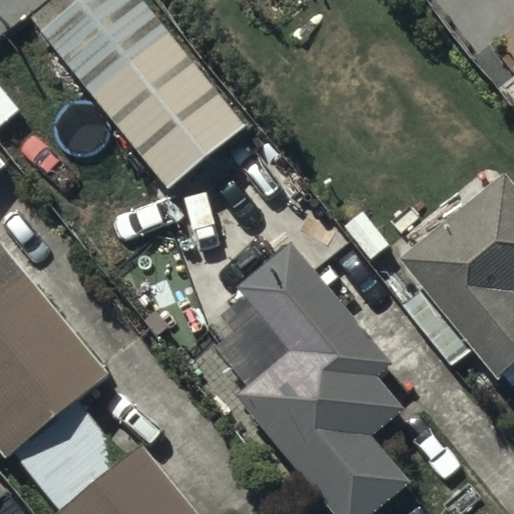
[(146,0),(47,0),(28,15),(96,101),(78,115),(114,161),(132,148),(166,192),(247,127),(146,0)]
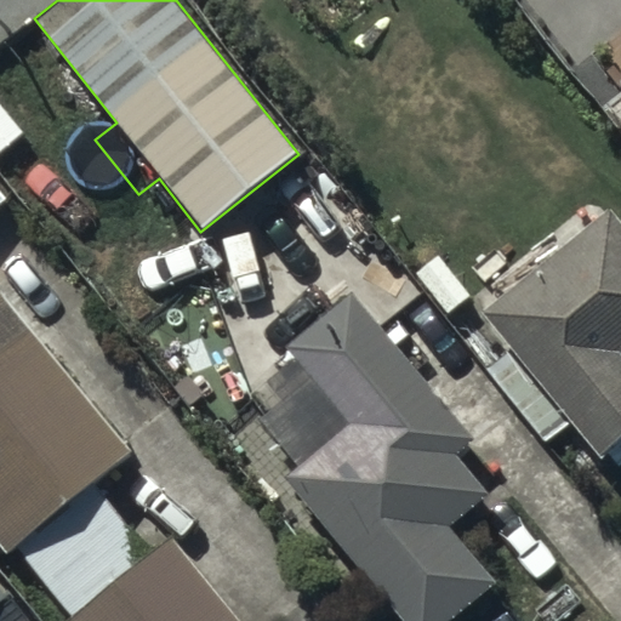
[(0,102),(0,153),(26,132),(0,102)]
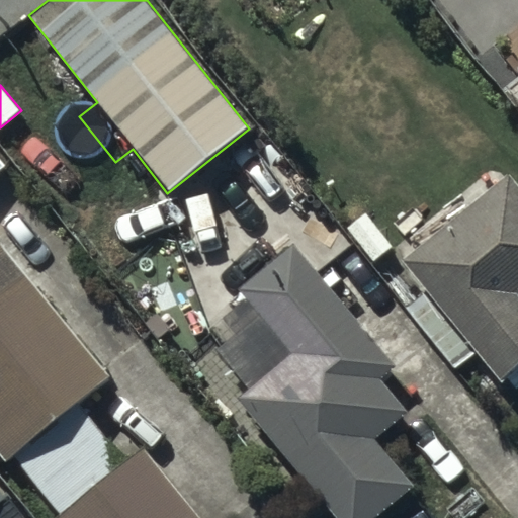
[(517,190),(507,176),(401,262),(501,386),(517,371),(517,190)]
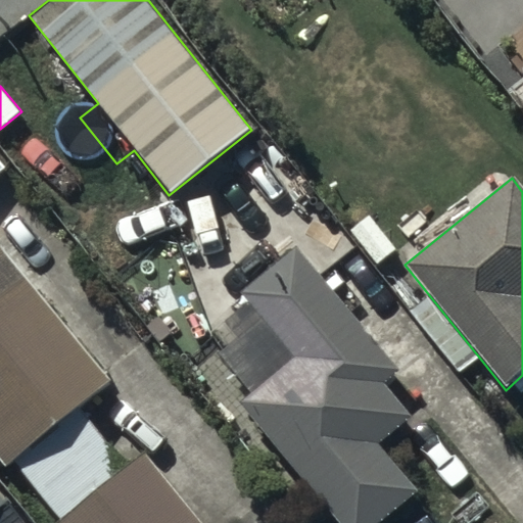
[(0,463),(6,471),(13,465),(59,521),(56,522),(198,522),(143,455),(127,468),(79,409),(111,381),(0,243),(0,463)]
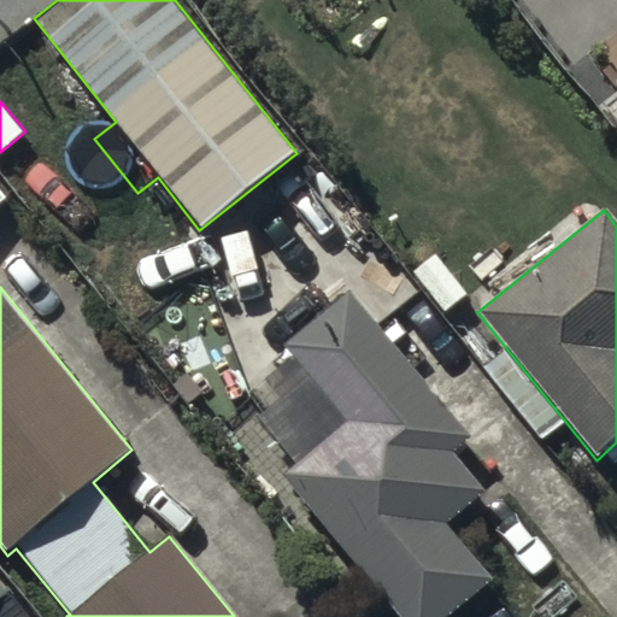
[(344,424),(280,476),(392,616),(448,616),(493,582),(446,524),(485,494),(452,453),(470,439),(351,291),(281,347),(344,424)]
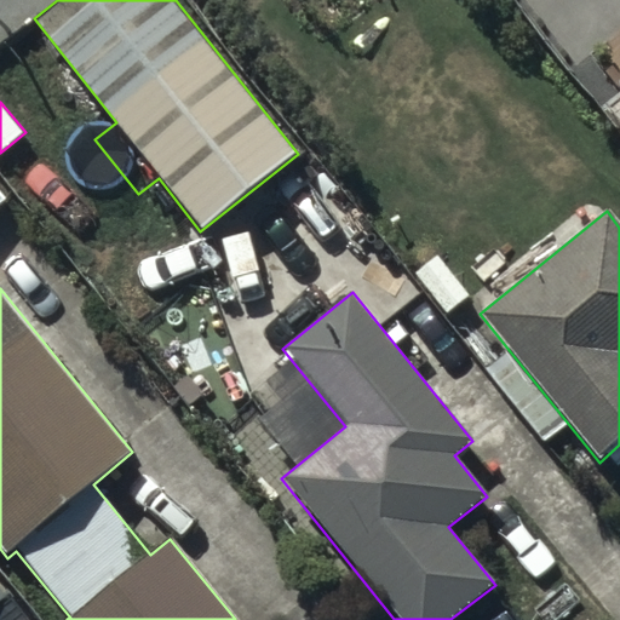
All buildings are outlined.
